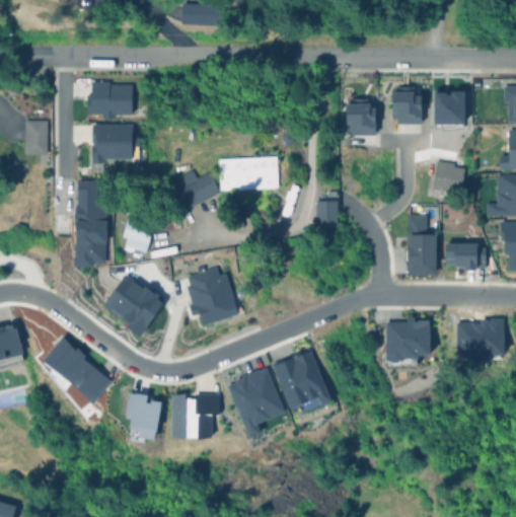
[(133,83),(89,82),(89,115),(102,115),(102,117),(132,117),(133,83)]
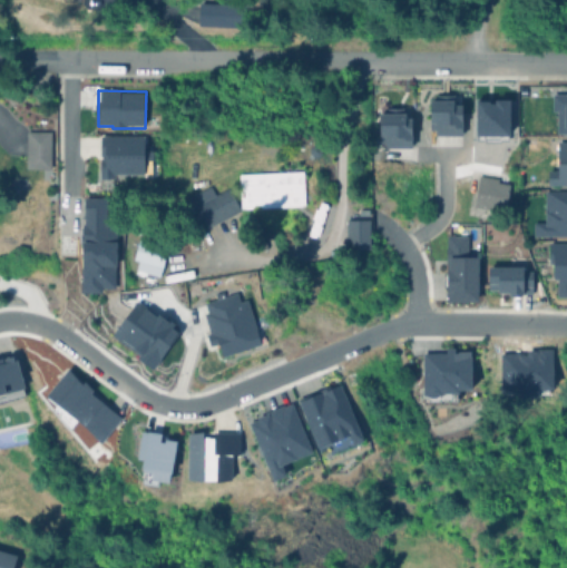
[(558,135),(566,135),(566,95),(554,95),(554,113),(558,113),(558,135)]
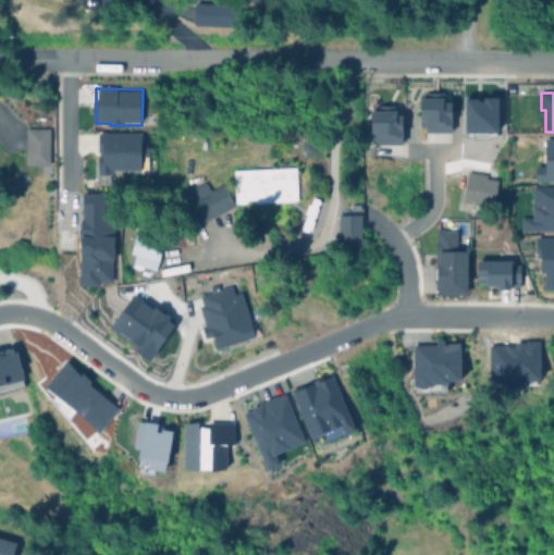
[(453,133),(453,101),(421,100),(421,133),(453,133)]
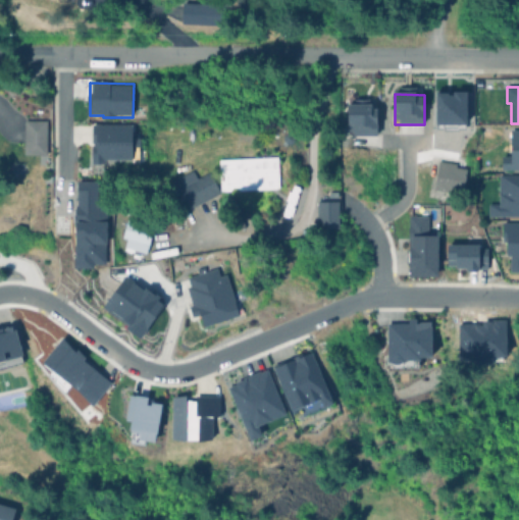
[(370,98),(370,103),(372,102),(372,107),(377,107),(377,123),(377,135),(354,135),(354,131),(349,131),(348,103),(355,103),(355,98),(370,98)]
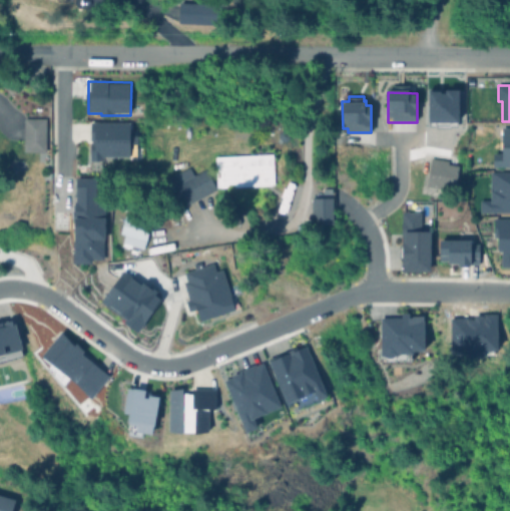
[(46,117),(46,151),(24,151),(23,118),(46,117)]
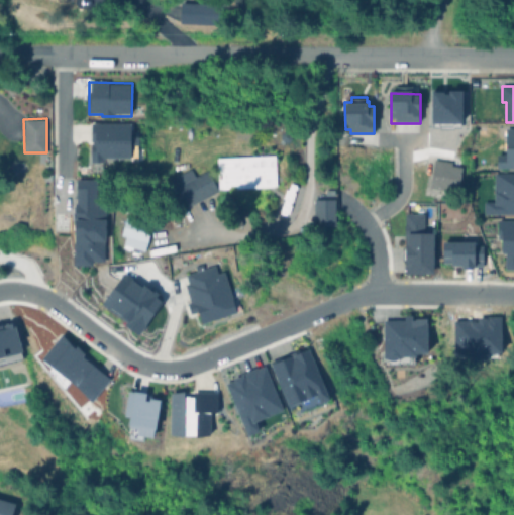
[(133,124),(92,124),(92,162),(133,163),(133,124)]
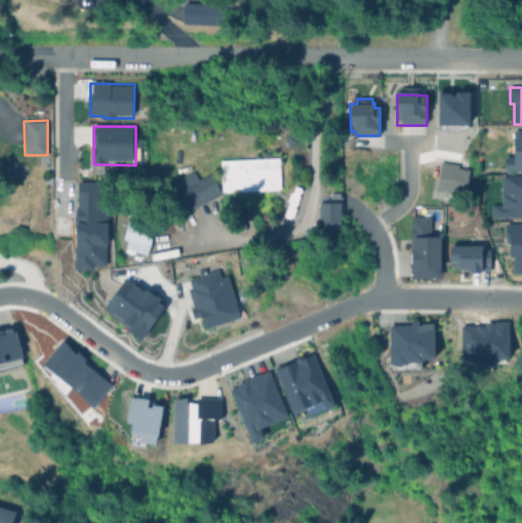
[(506,172),(521,171),(521,130),(514,131),(515,158),(505,158),(506,172)]
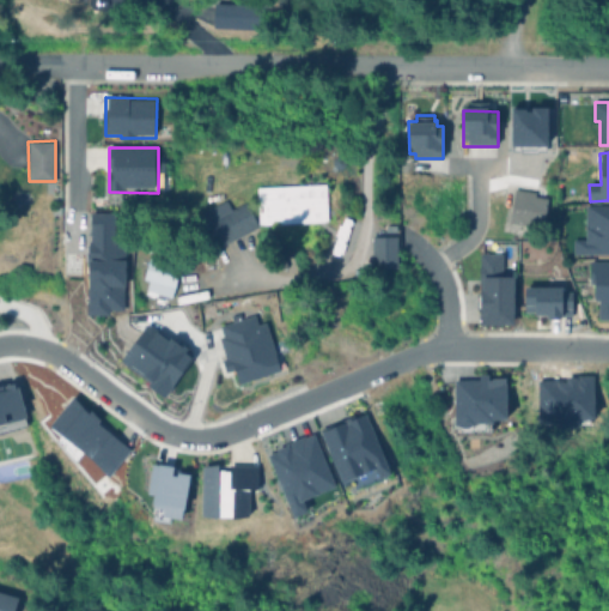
[(347,164),(341,169),(339,169),(334,163),(334,158),(339,156),(342,155),(347,161),(347,164)]
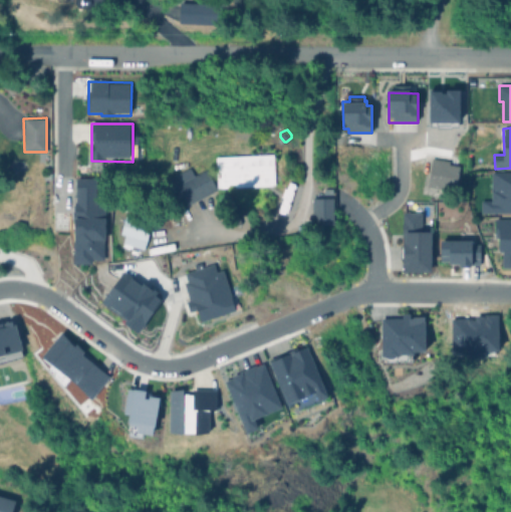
[(275,185),(218,188),(217,157),(274,155),(275,185)]
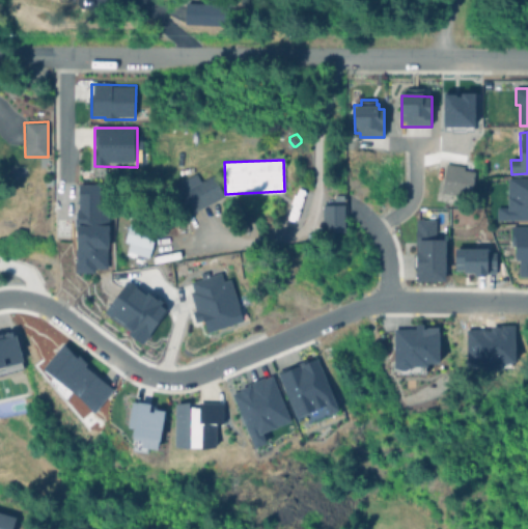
[(475,171),(471,198),(442,193),(447,164),(465,166),(465,170),(475,171)]
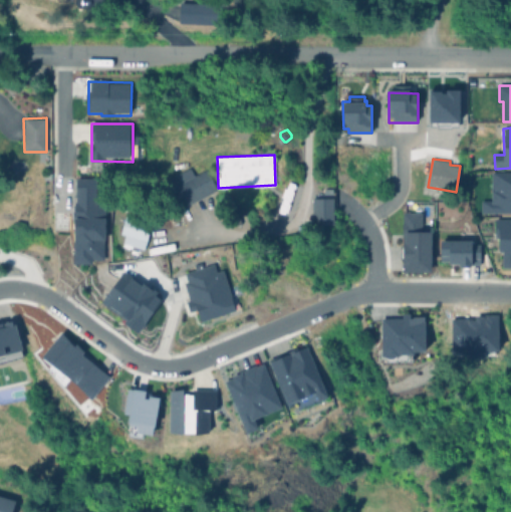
[(191,167),(195,176),(207,169),(217,189),(181,209),(170,189),(175,186),(171,178),(191,167)]
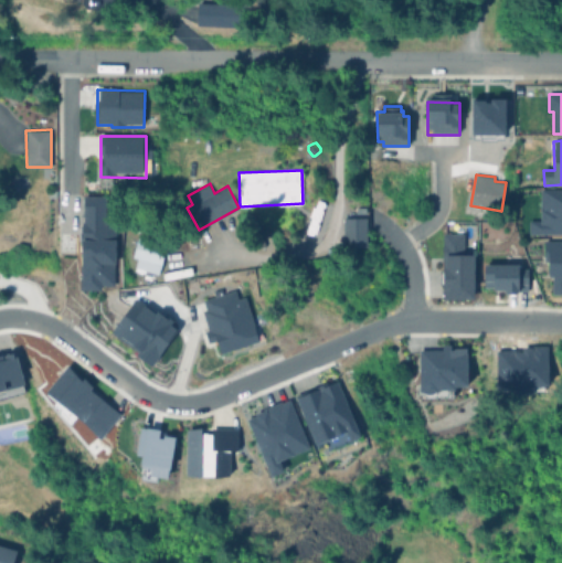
[(83,290),(103,291),(103,287),(116,287),(117,226),(105,226),(106,198),(84,197),(83,290)]
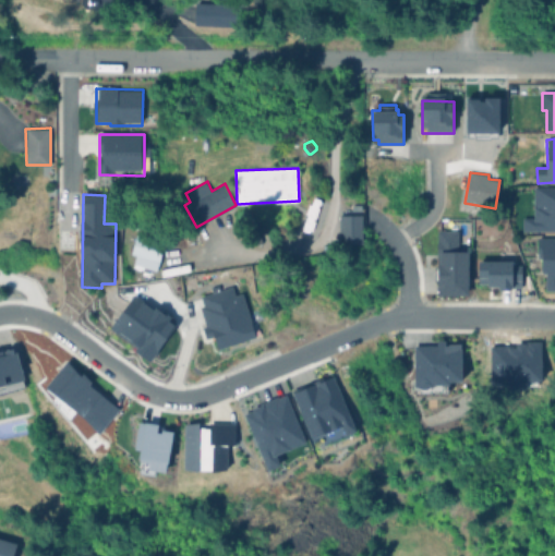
[(554,195),(534,195),(533,219),(523,218),(523,232),(554,232),(554,195)]
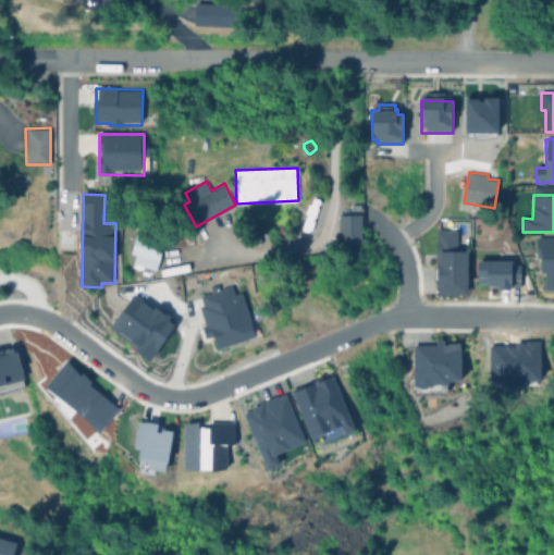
[(361,214),(361,243),(340,243),(340,214),(361,214)]
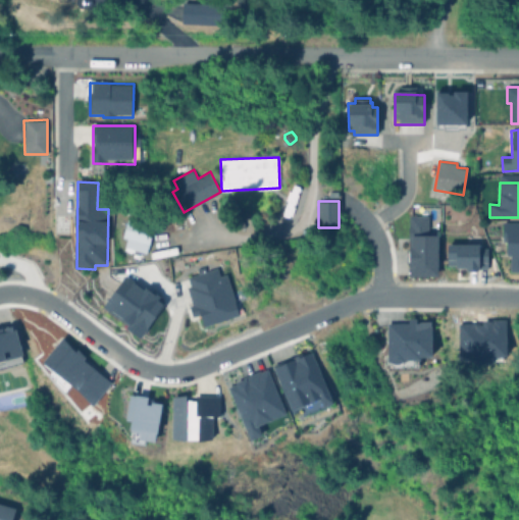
[(438,236),(430,236),(430,217),(409,217),(410,277),(438,276),(438,236)]
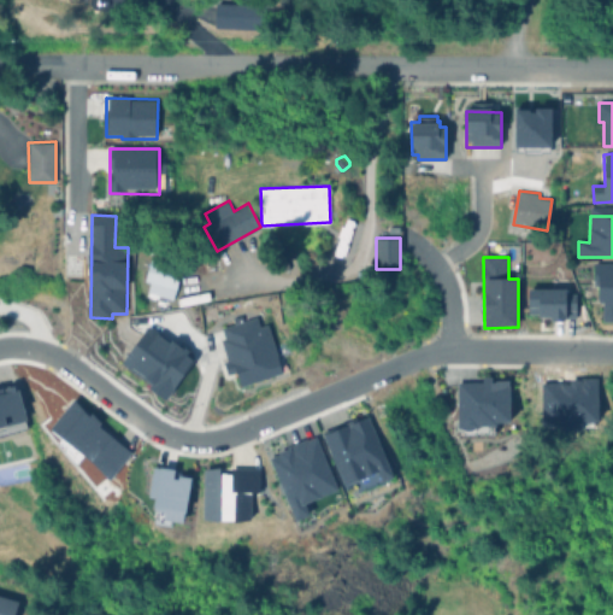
[(182,267),(174,299),(147,292),(151,282),(145,280),(151,258),(182,267)]
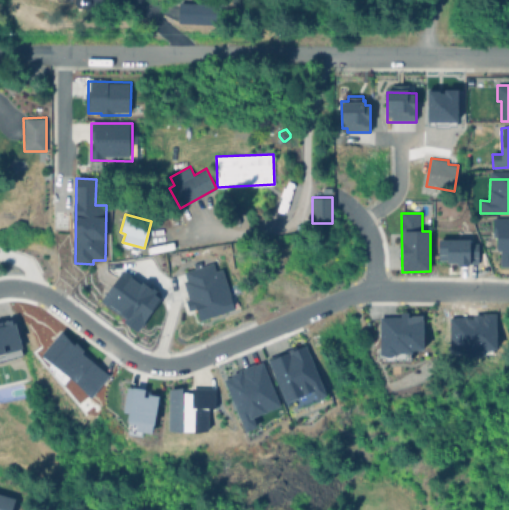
[(508,238),(499,238),(500,268),(508,267),(508,238)]
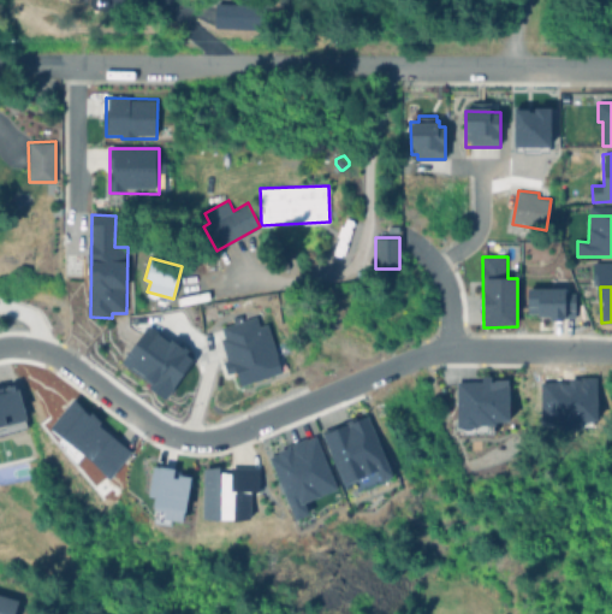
[(528,289),(528,319),(576,318),(576,294),(566,294),(566,289),(528,289)]
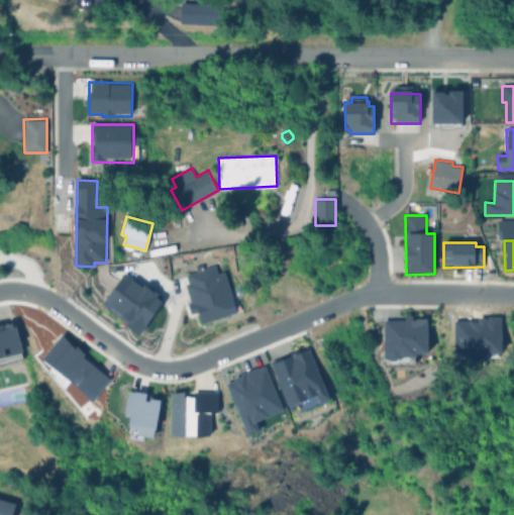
[(184,276),(195,313),(199,312),(202,324),(237,313),(225,273),(218,275),(216,267),(184,276)]
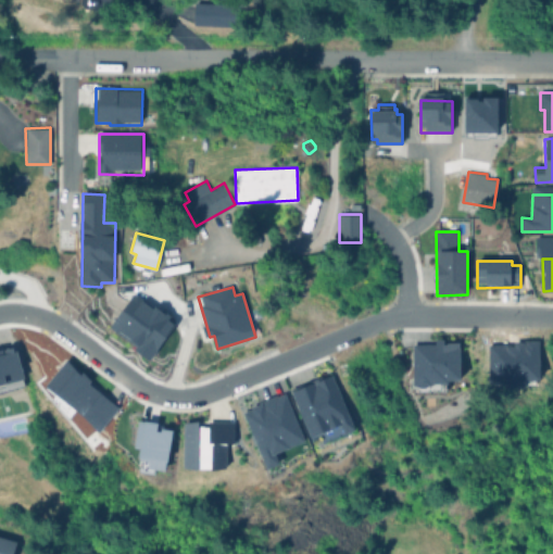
[(110,330),(152,359),(176,323),(142,300),(132,316),(123,310),(110,330)]
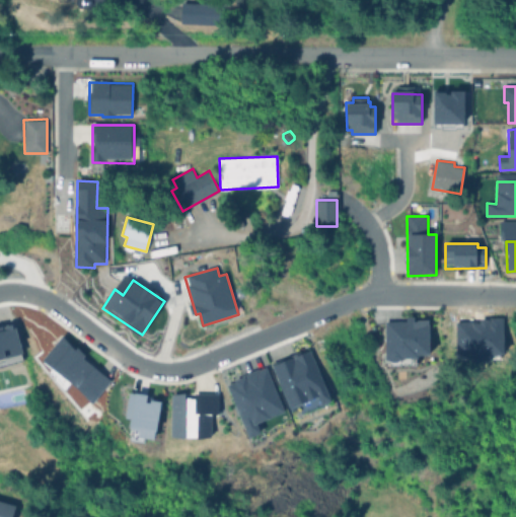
[(430,359),(430,318),(406,318),(406,322),(386,322),(386,359),(430,359)]
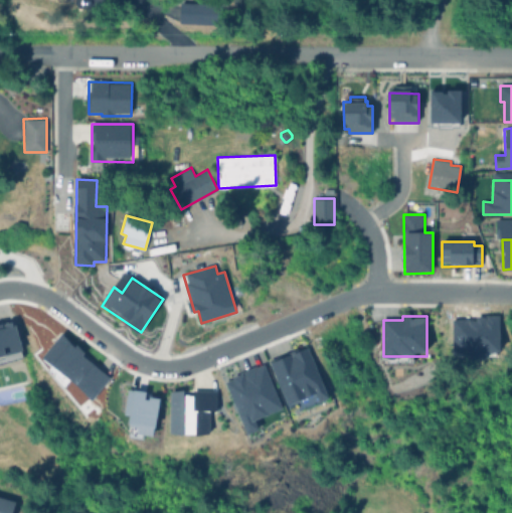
[(0,358),(23,353),(16,320),(0,323),(0,358)]
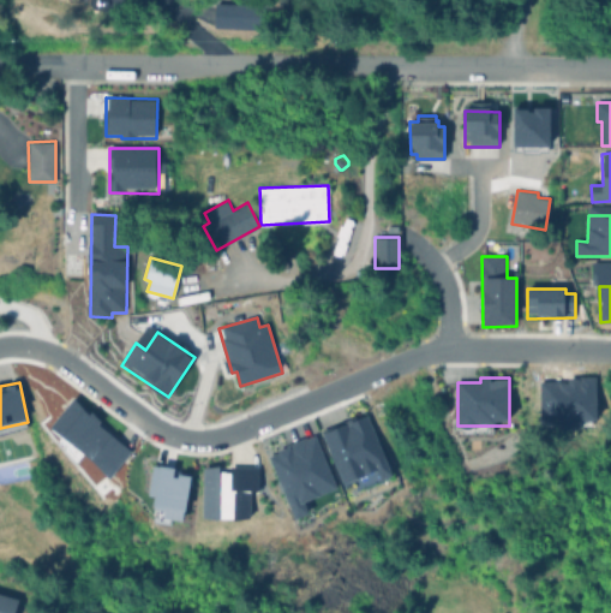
[(393,477),(369,415),(323,433),(342,484),(364,477),(367,487),(393,477)]
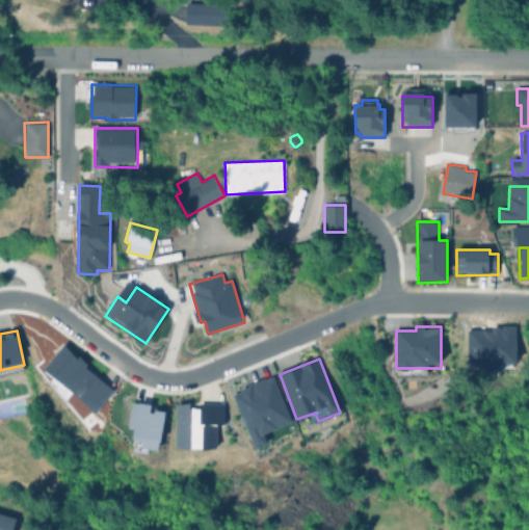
[(292,424),(274,376),(233,393),(255,449),(268,445),(264,434),(292,424)]
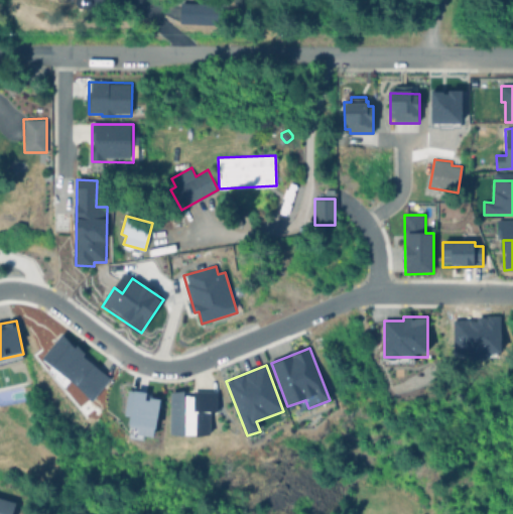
[(125,416),(130,417),(129,427),(138,429),(137,435),(155,437),(160,399),(147,398),(148,393),(129,390),(125,416)]
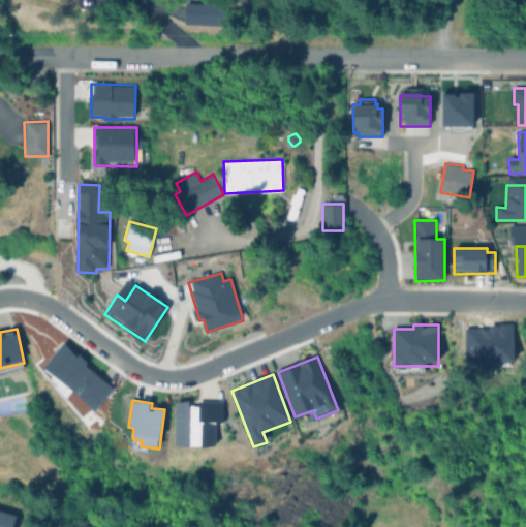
[(176,403),(175,446),(215,447),(216,423),(224,423),(225,403),(198,402),(198,403),(176,403)]
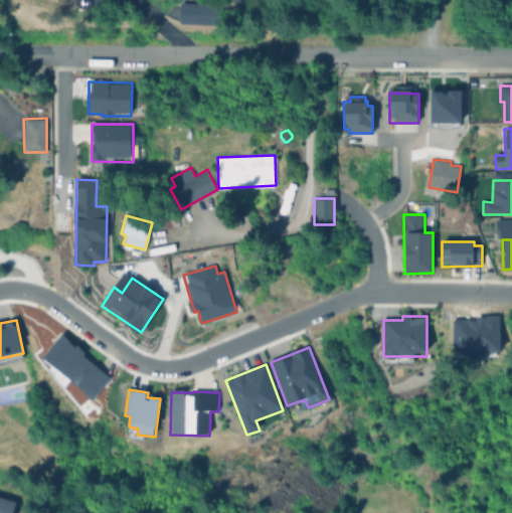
[(23,508),(22,512),(0,512),(0,495),(14,500),(13,505),(23,508)]
